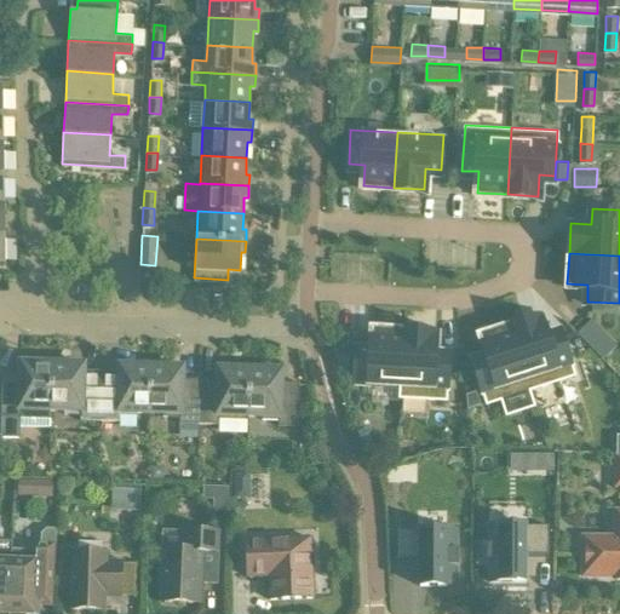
[(538,314),(510,323),(530,386),(574,373),(561,328),(545,333),(538,314)]
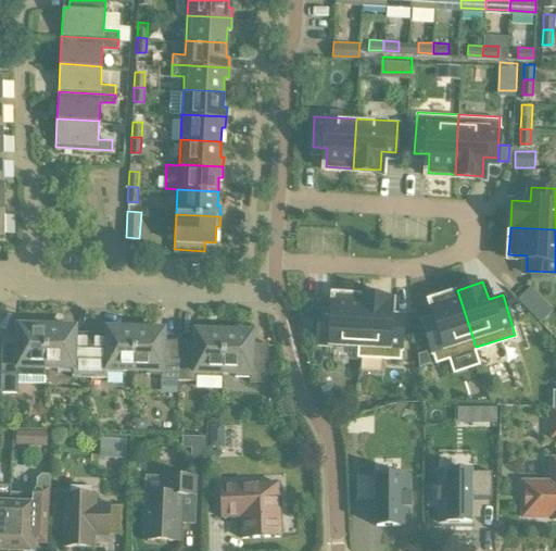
[(527,285),(516,295),(526,304),(532,297),(535,293),(527,285)]
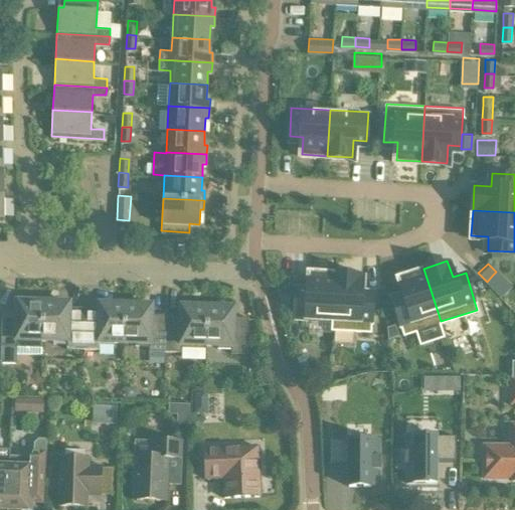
[(405,293),(392,297),(404,333),(441,321),(423,269),(399,276),(405,293)]
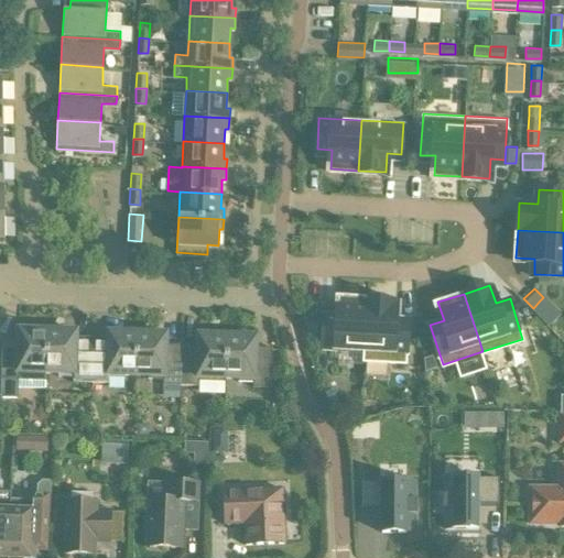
[(324,315),(322,346),(364,349),(367,298),(339,296),(338,316),(324,315)]
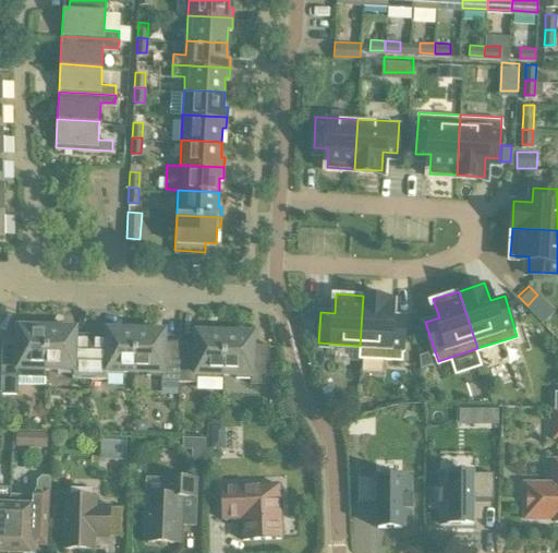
[(360,346),(359,356),(402,358),(404,316),(389,316),(390,297),(363,296),(360,346)]
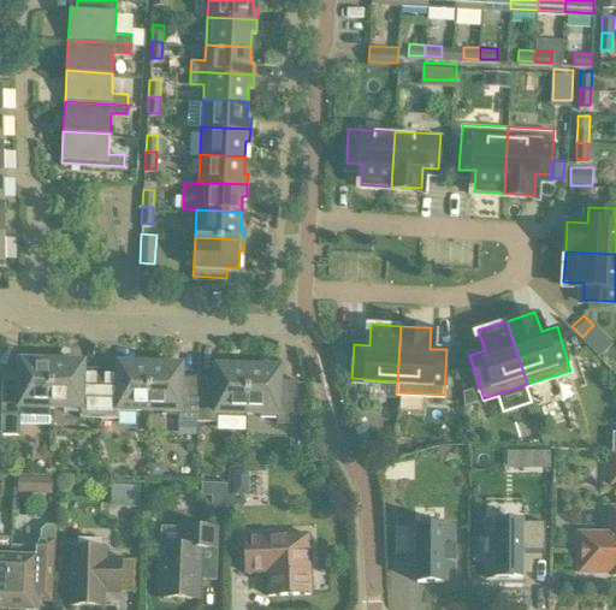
[(3,369),(1,412),(0,432),(19,433),(21,421),(49,422),(51,404),(52,357),(21,357),(21,369),(3,369)]
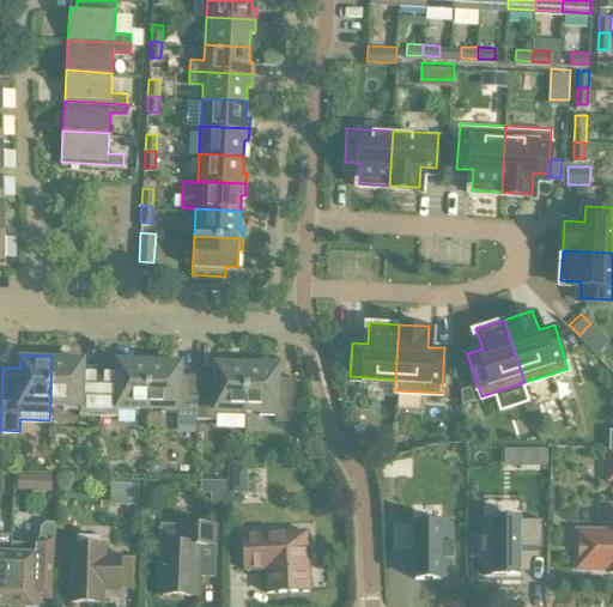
[(52,356),(50,402),(64,402),(64,406),(79,406),(79,412),(98,413),(101,370),(83,369),(83,357),(52,356)]
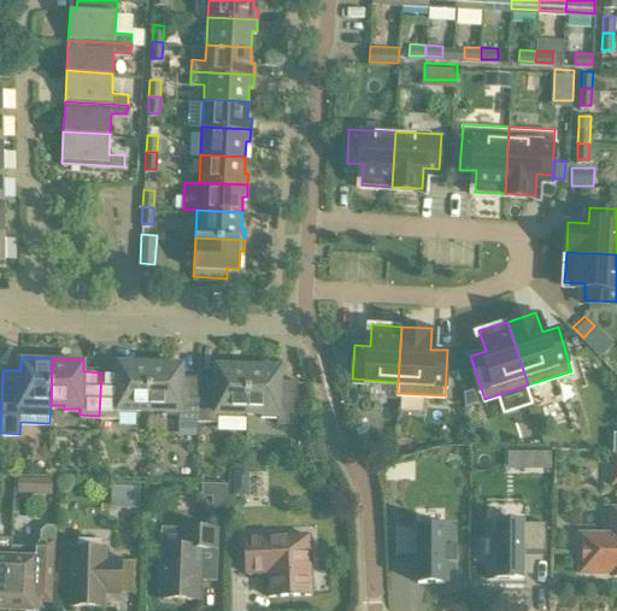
[(101,372),(99,416),(118,416),(119,410),(135,411),(136,407),(148,407),(151,362),(118,360),(118,372),(101,372)]
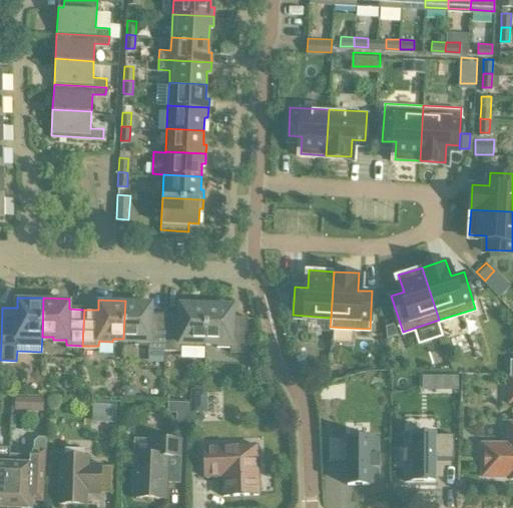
[(151,301),(125,301),(123,339),(134,340),(134,342),(148,343),(148,347),(164,348),(165,312),(151,312),(151,301)]
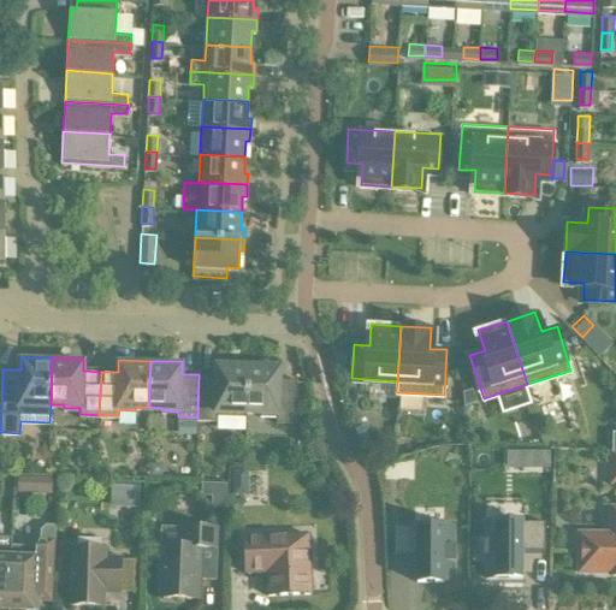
[(199,374),(197,418),(217,418),(217,412),(234,413),(234,409),(247,410),(248,363),(217,362),(217,375),(199,374)]
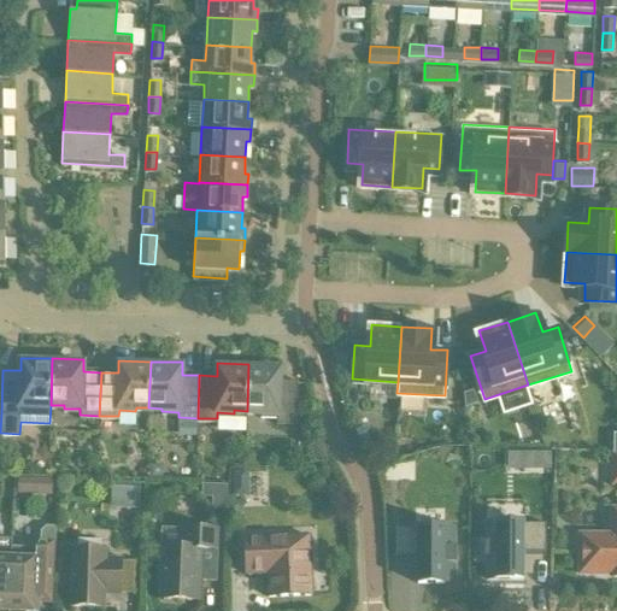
[(280,365),(248,364),(247,411),(260,411),(260,415),(277,415),(276,421),(297,421),(298,379),(280,377),(280,365)]
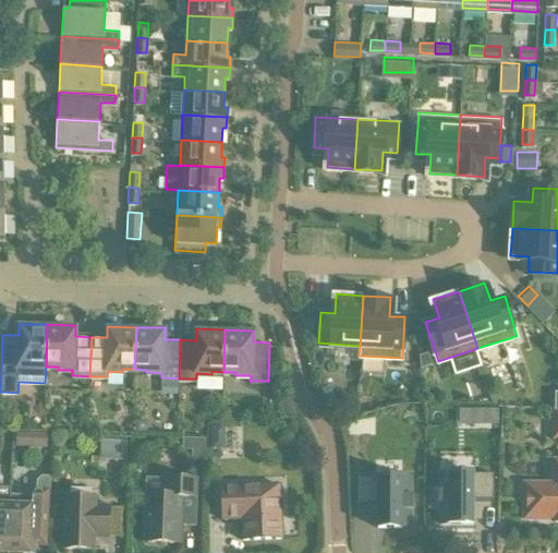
[(427,350),(420,352),(421,363),(431,361),(427,350)]
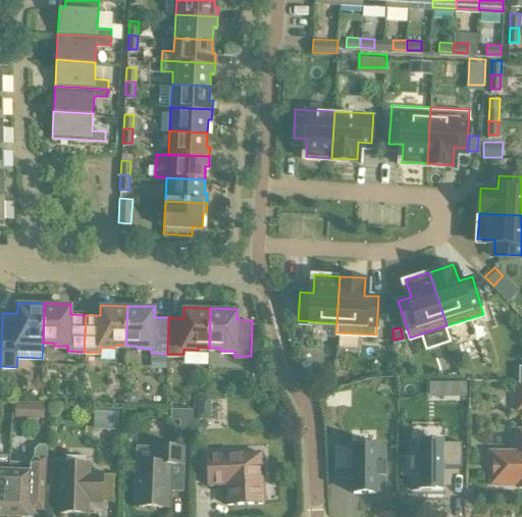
[(430,376),(430,392),(467,393),(468,377),(430,376)]
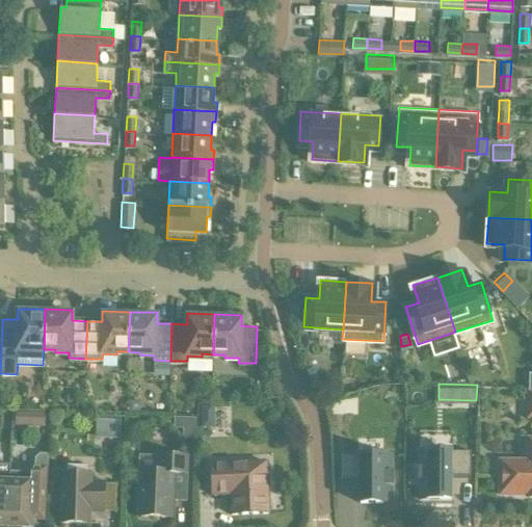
[(141,395),(129,395),(129,406),(140,406),(141,395)]
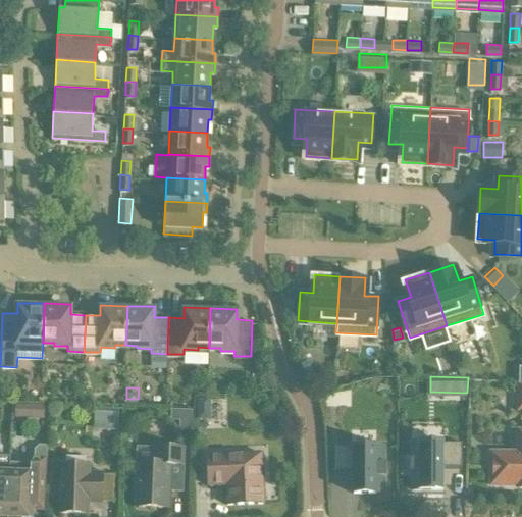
[(15,414),(45,416),(45,402),(15,401),(15,414)]
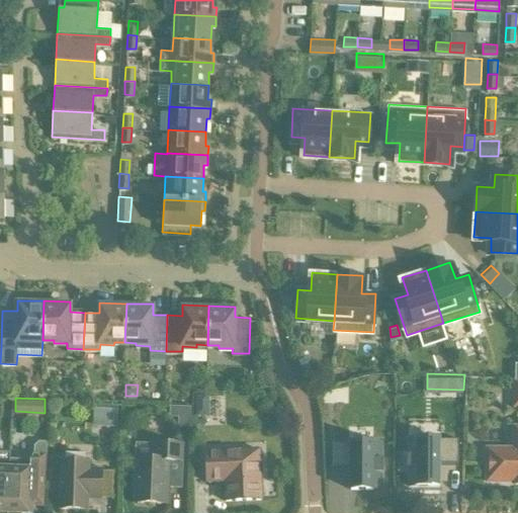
[(118,403),(100,402),(99,417),(117,418),(118,403)]
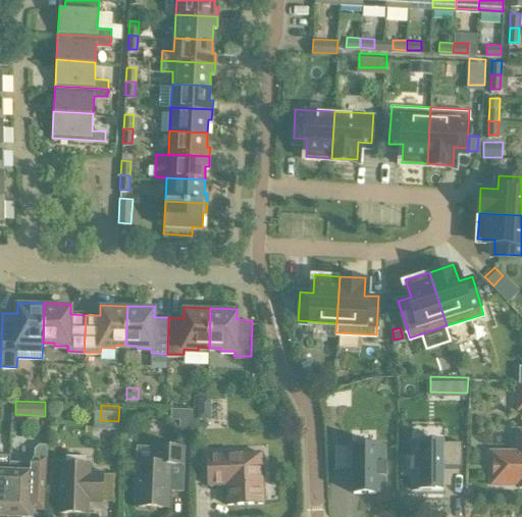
[(169,406),(169,417),(176,417),(176,427),(191,427),(191,407),(169,406)]
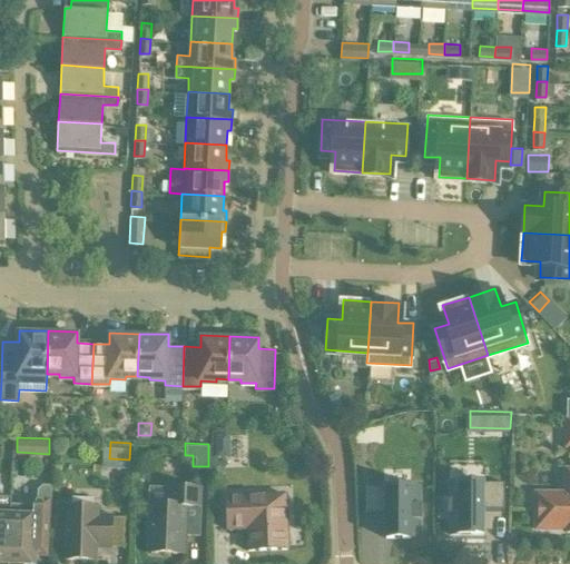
[(569,465),(566,466),(566,491),(547,491),(547,500),(544,503),(537,503),(536,526),(567,526),(567,524),(569,523),(569,465)]
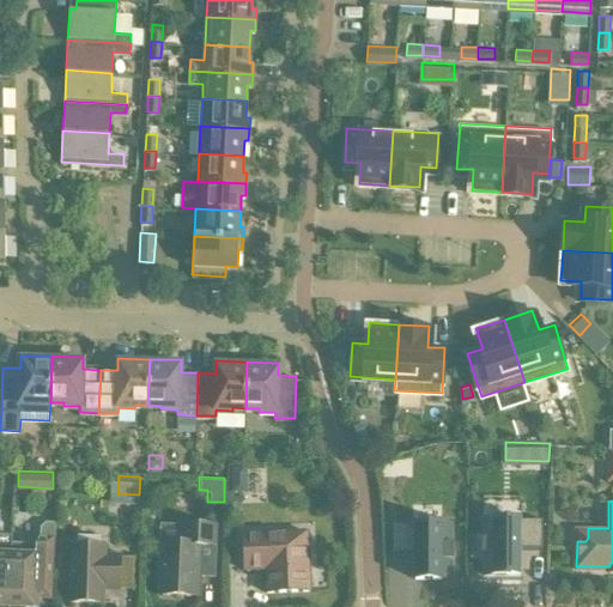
[(484,535),(481,535),(481,550),(484,550),(484,571),(520,571),(520,545),(542,545),(542,516),(484,516),(484,535)]
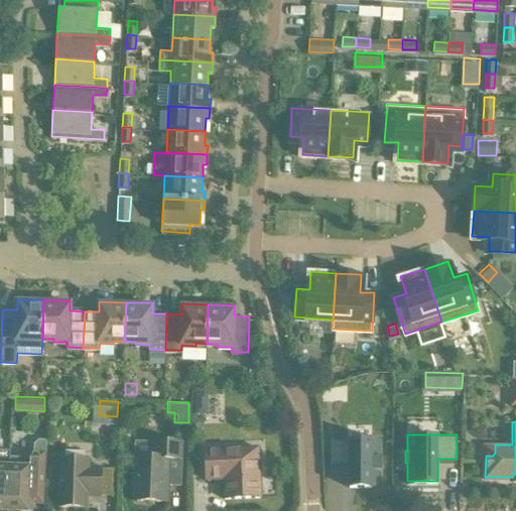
[(33,455),(9,454),(6,510),(19,510),(22,508),(31,509),(31,502),(43,502),(46,437),(39,437),(34,441),(34,449),(33,449),(33,455)]
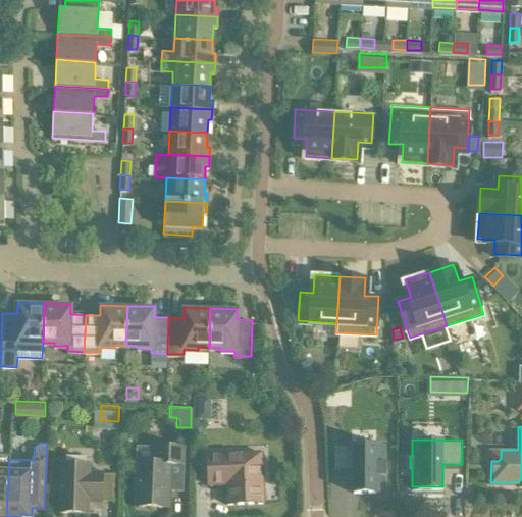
[(153,443),(153,460),(136,459),(134,504),(169,505),(170,486),(183,486),(184,443),(153,443)]
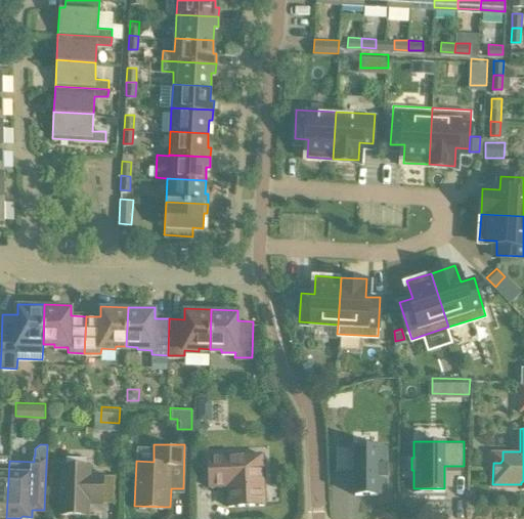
[(385,445),(337,445),(337,470),(354,470),(354,492),(386,492),(386,476),(387,476),(387,462),(385,462),(385,445)]
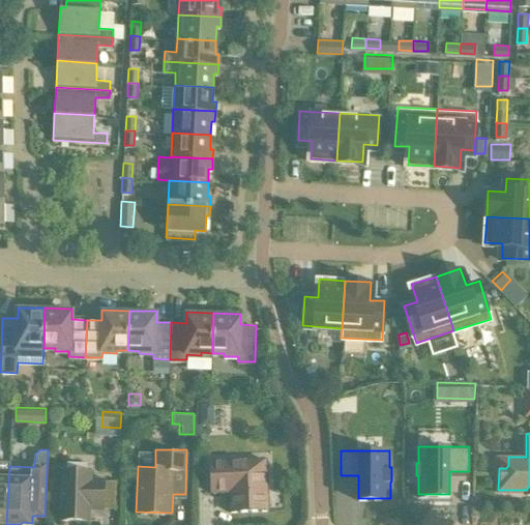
[(230,509),(267,507),(265,457),(210,459),(212,490),(230,490),(230,509)]
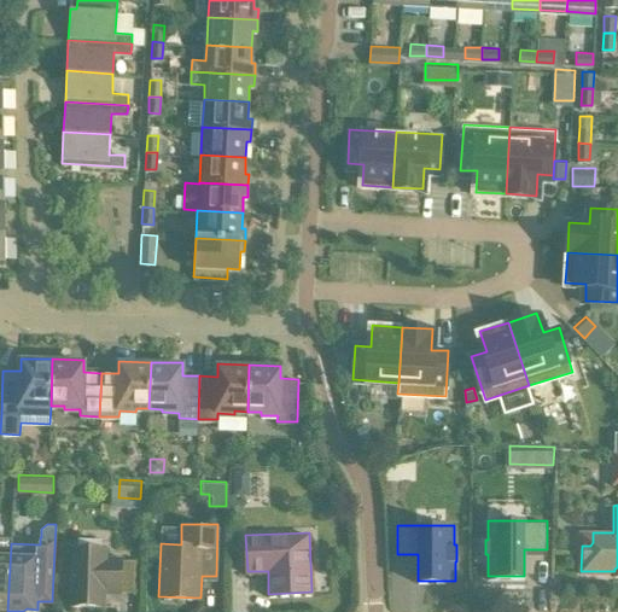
[(7,611),(11,543),(12,535),(0,534),(0,611),(7,611)]
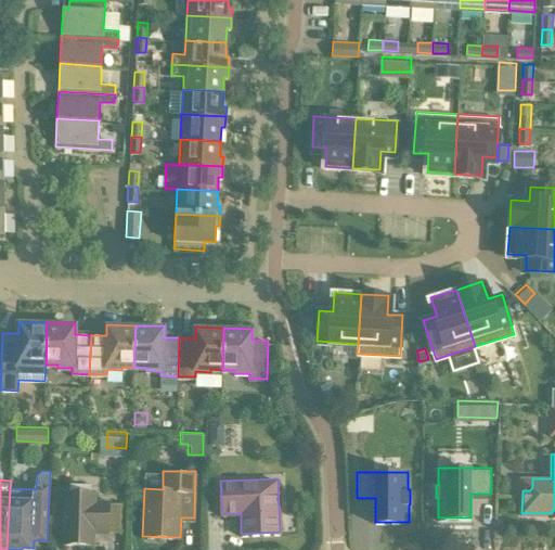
[(121,523),(121,501),(108,500),(94,500),(94,493),(65,491),(64,542),(92,544),(93,531),(107,531),(108,522),(121,523)]
